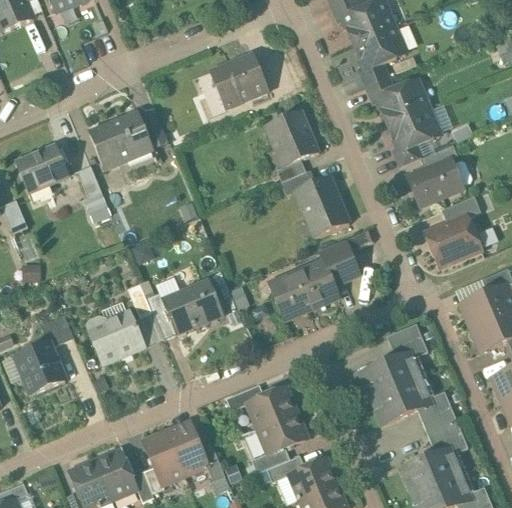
[(0,0),(0,27),(1,30),(34,16),(28,0),(0,0)]
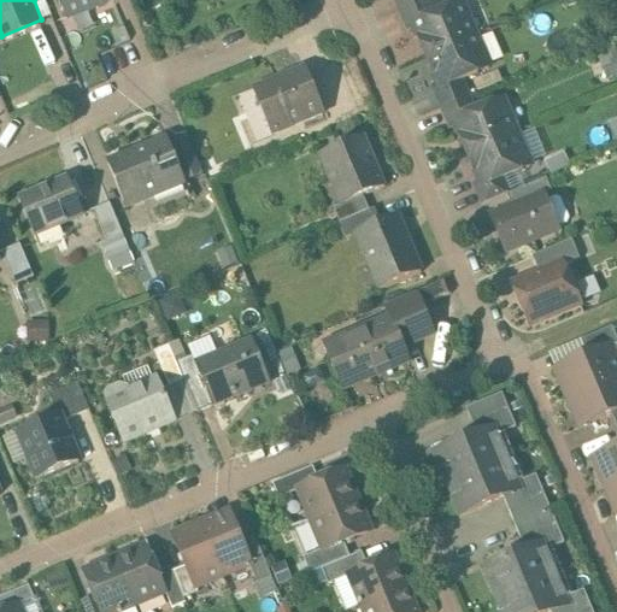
[(62,0),(68,13),(100,0),(62,0)]
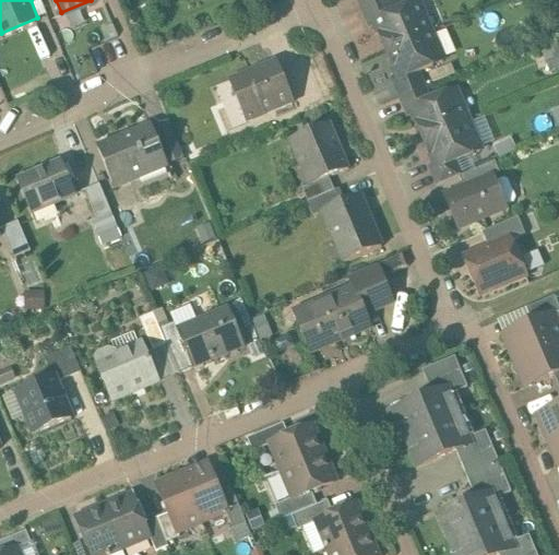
[(375,0),(361,6),(369,23),(375,21),(373,18),(403,4),(402,0),(375,0)]
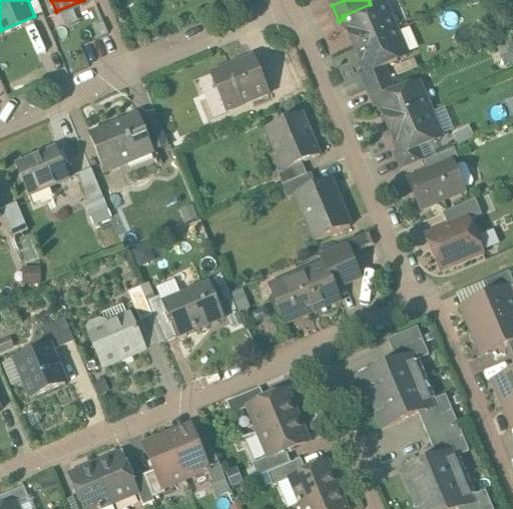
[(370,4),(343,16),(344,19),(355,43),(395,26),(384,0),(379,0),(370,4)]
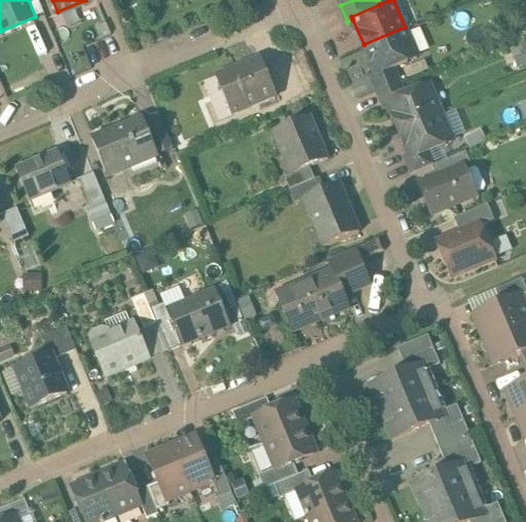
[(34,21),(0,34),(0,51),(12,82),(52,66),(34,21)]
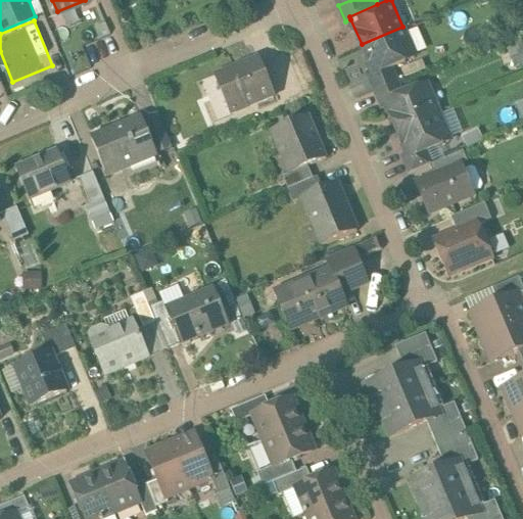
[(402,27),(362,44),(372,68),(373,73),(392,64),(415,55),(402,27)]
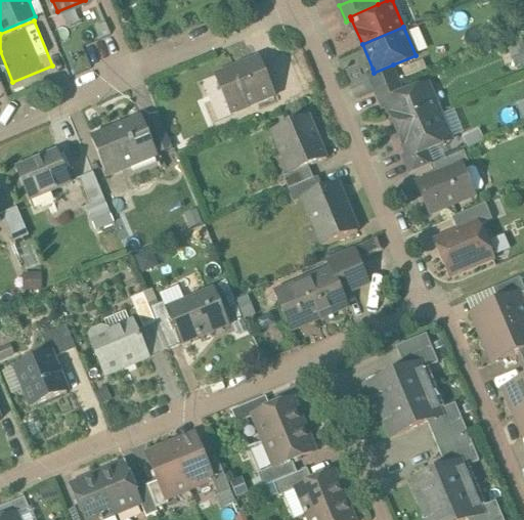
[(258,54),(215,73),(231,112),(274,93),(258,54)]
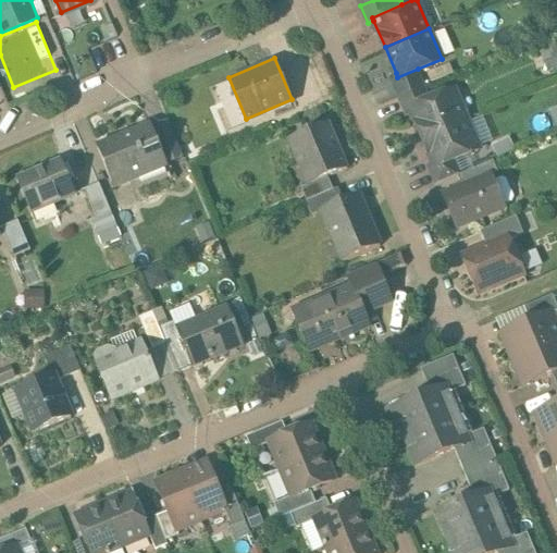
[(418,69),(397,77),(396,73),(390,76),(397,94),(424,83),(418,69)]
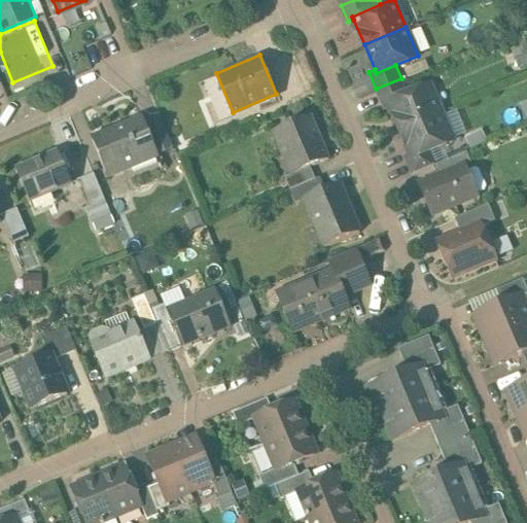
[(401,78),(376,89),(383,106),(389,103),(387,100),(407,92),(401,78)]
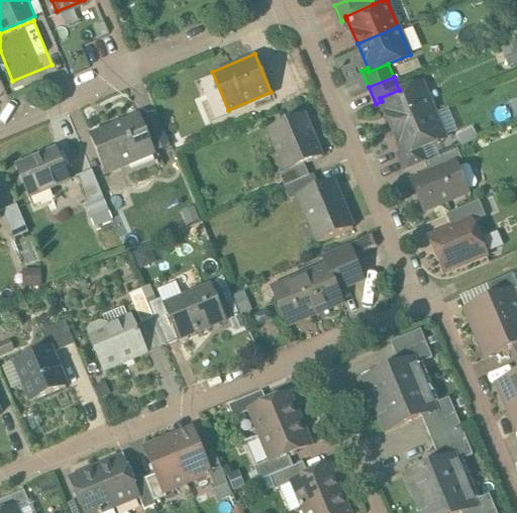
[(399,90),(380,98),(382,101),(392,125),(432,108),(421,81),(399,90)]
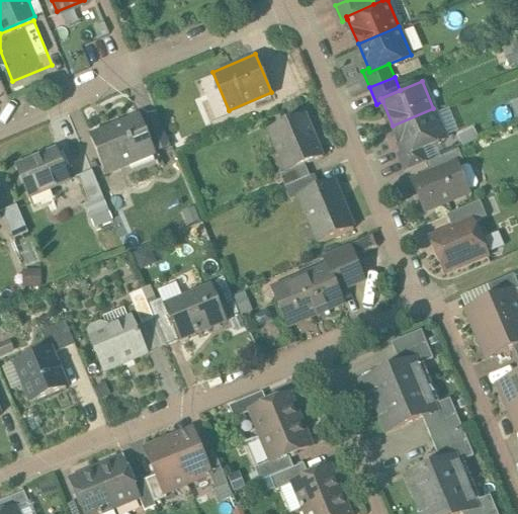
[(433,108),(393,125),(403,150),(405,154),(433,142),(445,137),(433,108)]
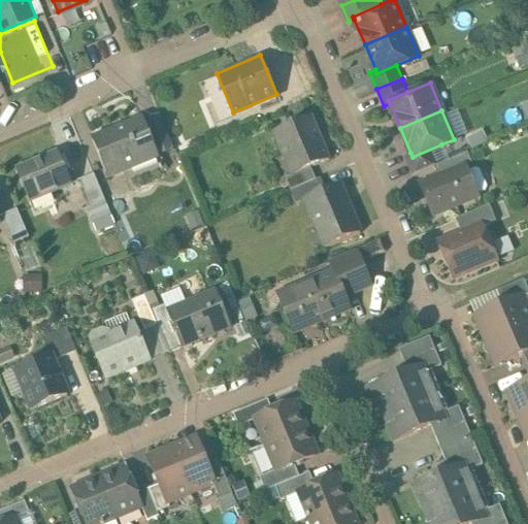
[(311,115),(273,130),(292,172),(329,157),(311,115)]
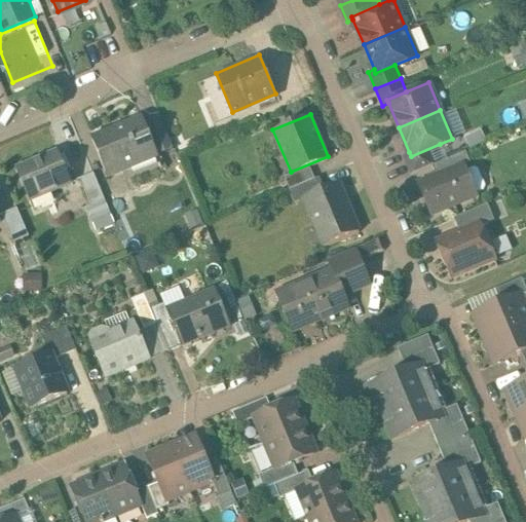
[(141,116),(94,136),(109,175),(157,154),(141,116)]
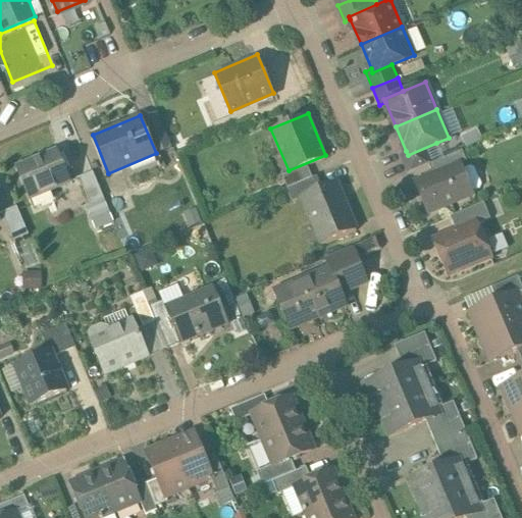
[(436,143),(408,155),(406,151),(401,154),(408,170),(429,161),(442,156),(436,143)]
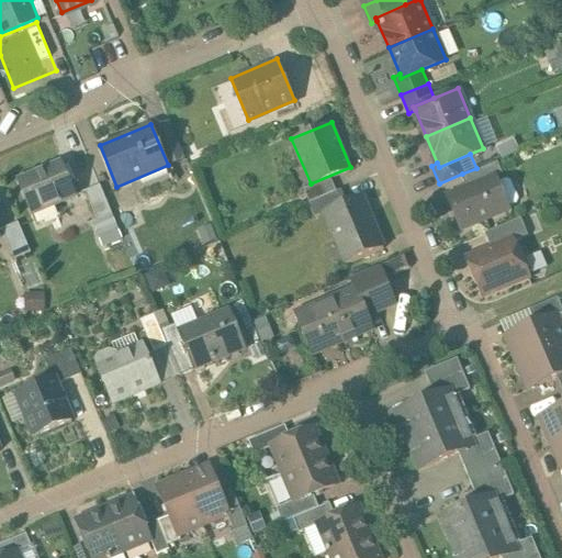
[(476,168),(462,174),(467,187),(495,175),(495,176),(503,173),(497,159),(476,168)]
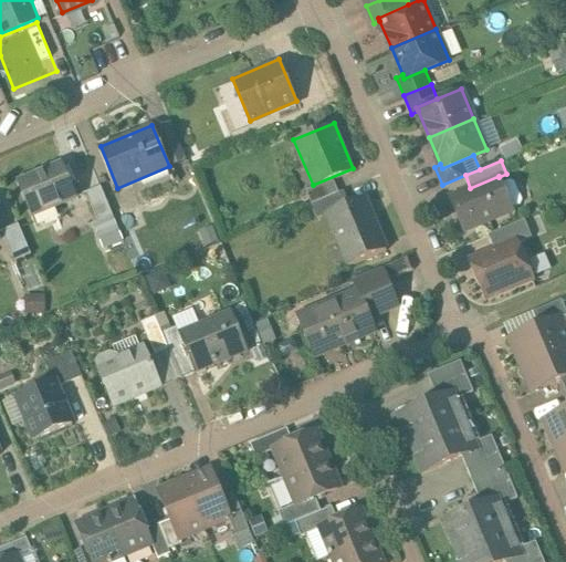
[(76,195),(62,162),(18,179),(32,214),(76,195)]
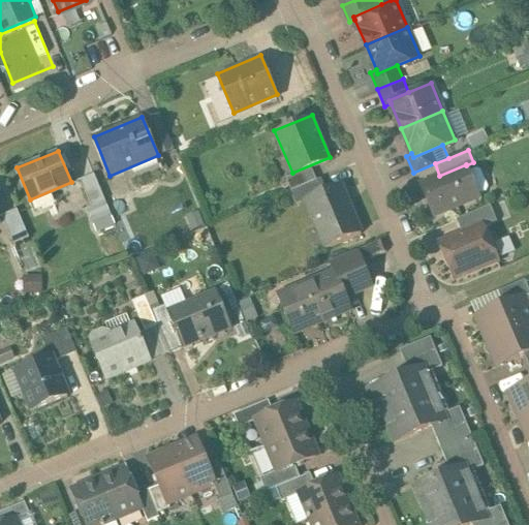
[(476,165),(468,170),(466,165),(466,164),(439,176),(422,183),(434,213),(478,194),(477,192),(486,188),(488,184),(480,167),(476,165)]
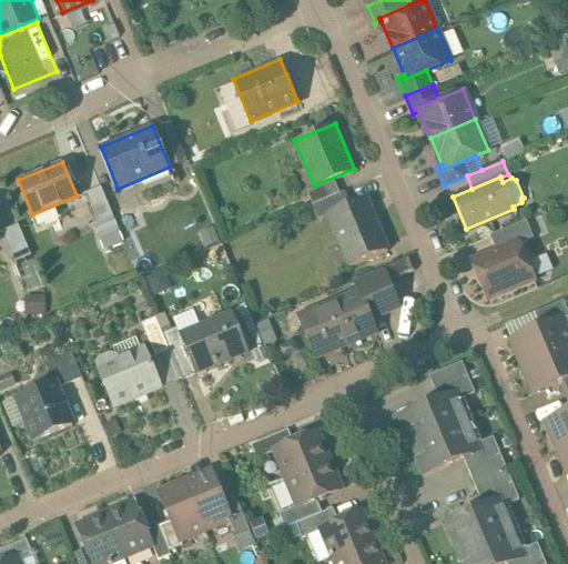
[(317,184),(314,185),(307,189),(313,201),(340,190),(334,178),(317,184)]
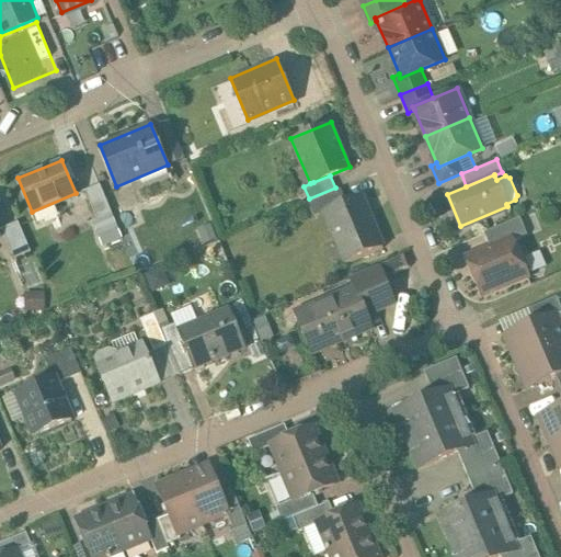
[(112,211),(99,182),(84,188),(96,216),(112,211)]
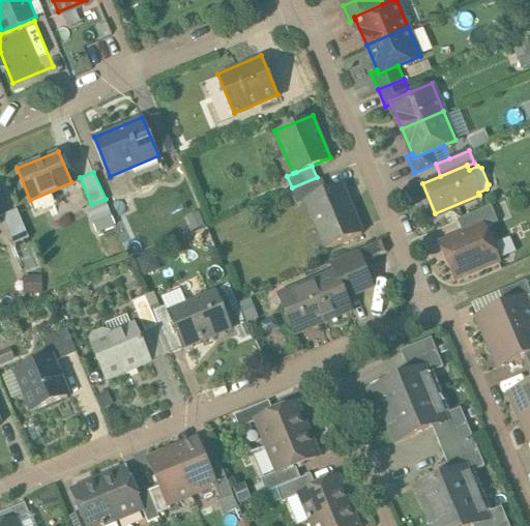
[(317,177),(292,187),(297,201),(306,198),(305,197),(327,187),(322,175),(317,177)]
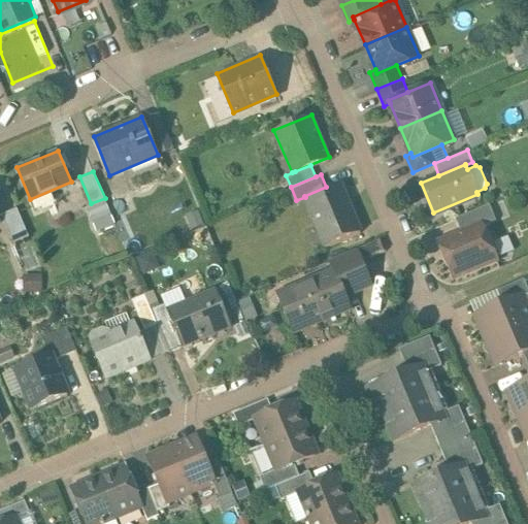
[(326,187),(304,196),(305,197),(325,246),(360,230),(340,181),(326,187)]
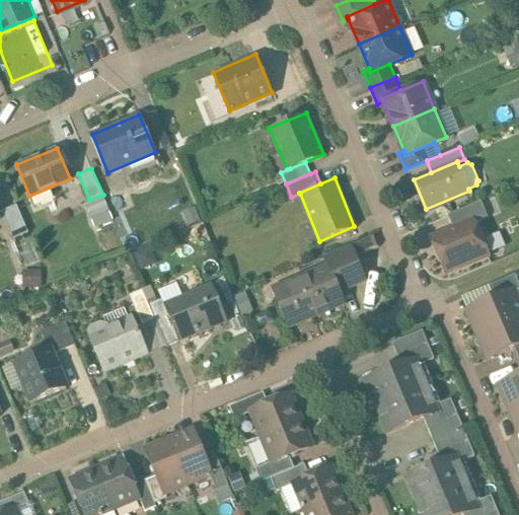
[(480,199),(448,213),(454,227),(473,219),(474,220),(488,215),(480,199)]
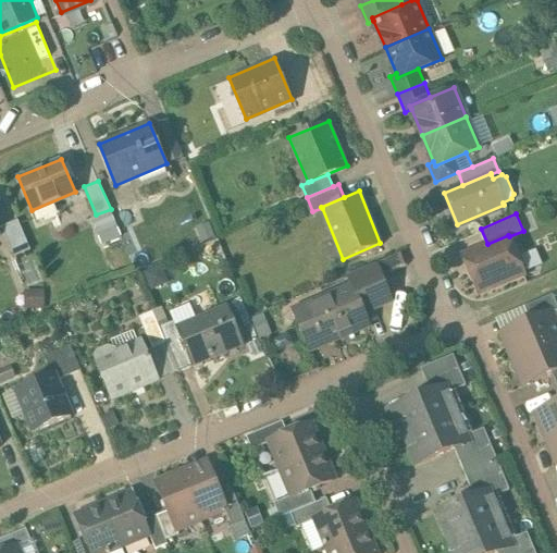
[(17,217),(1,224),(15,254),(31,247),(17,217)]
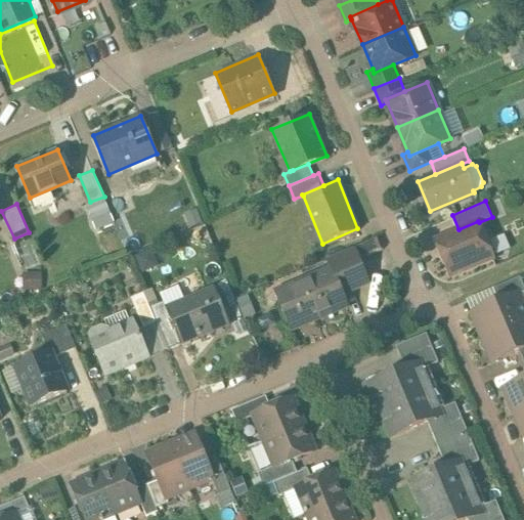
[(459,229),(436,240),(450,273),(492,255),(479,222),(478,221),(459,229)]
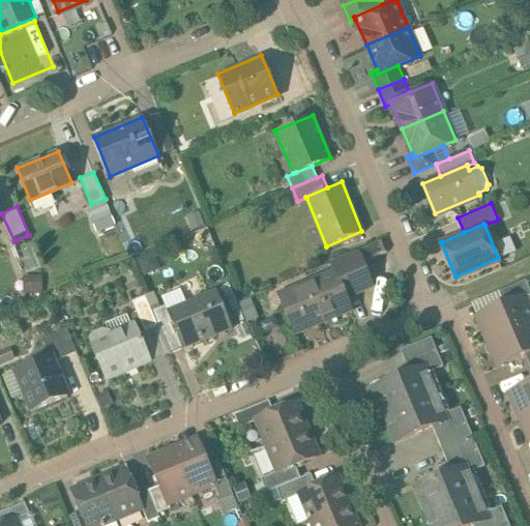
[(381,238),(354,251),(359,261),(386,250),(381,238)]
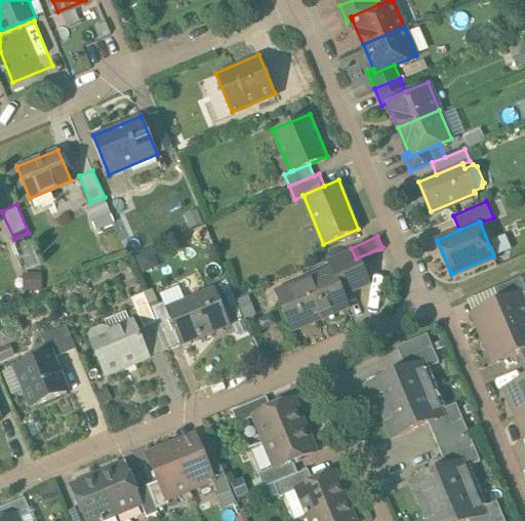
[(331,269),(280,290),(295,326),(348,305),(342,292),(366,282),(356,258),(351,248),(327,258),(331,269)]
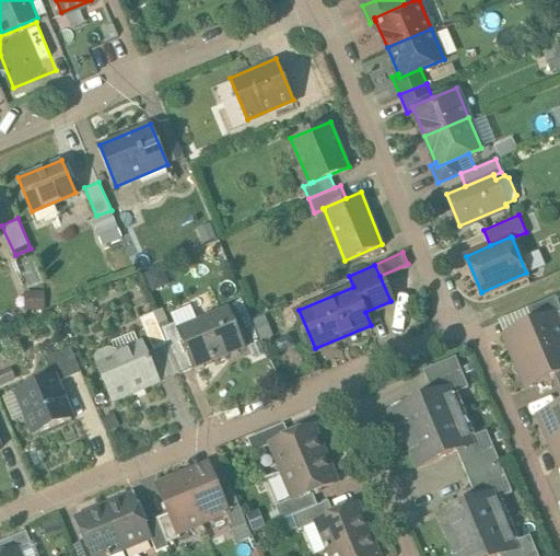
[(121,288),(108,285),(105,300),(117,303),(121,288)]
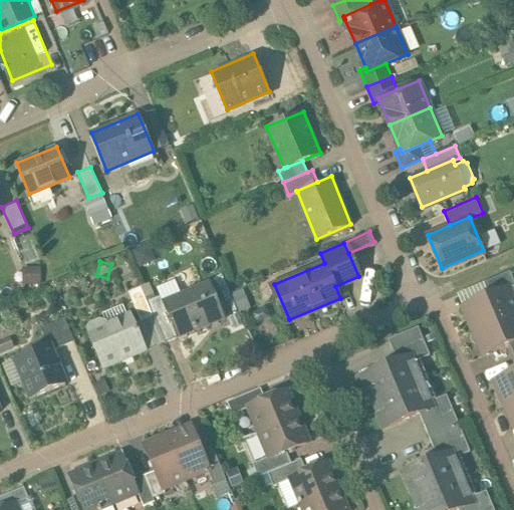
[(513,278),(510,269),(484,280),(489,293),(508,285),(508,286),(513,283),(513,278)]
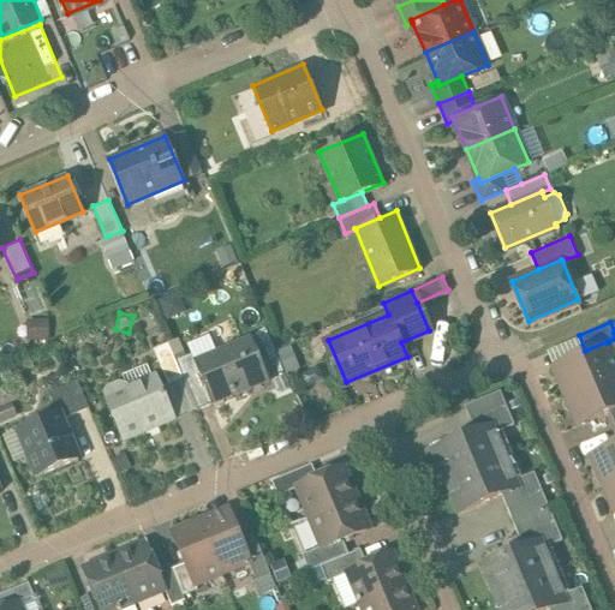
[(196,359),(195,359),(212,401),(269,377),(252,335),(196,359)]
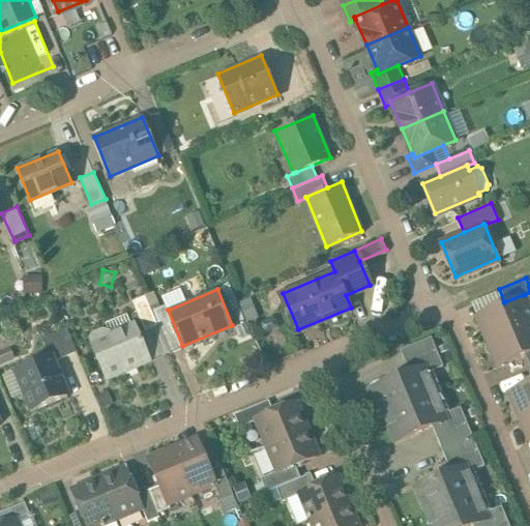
[(145,294),(133,299),(145,329),(158,324),(152,309),(145,294)]
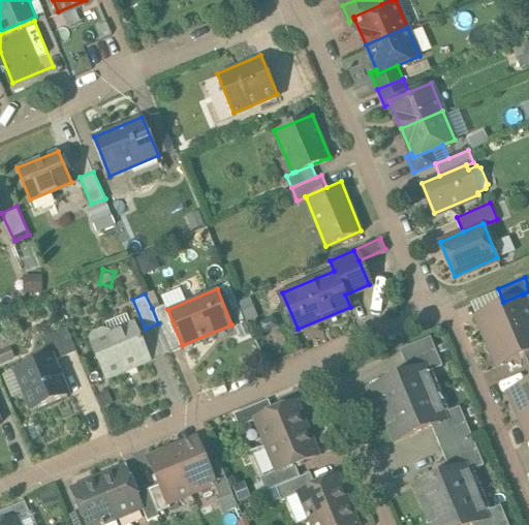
[(503,302),(476,313),(488,338),(528,320),(528,309),(523,295),(523,294),(503,302)]
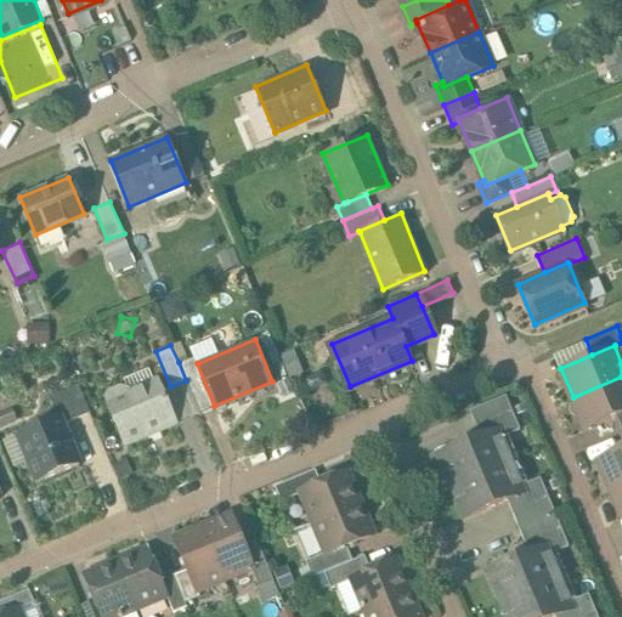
[(194,356),(179,362),(186,380),(199,412),(214,406),(197,363),(198,363),(194,356)]
